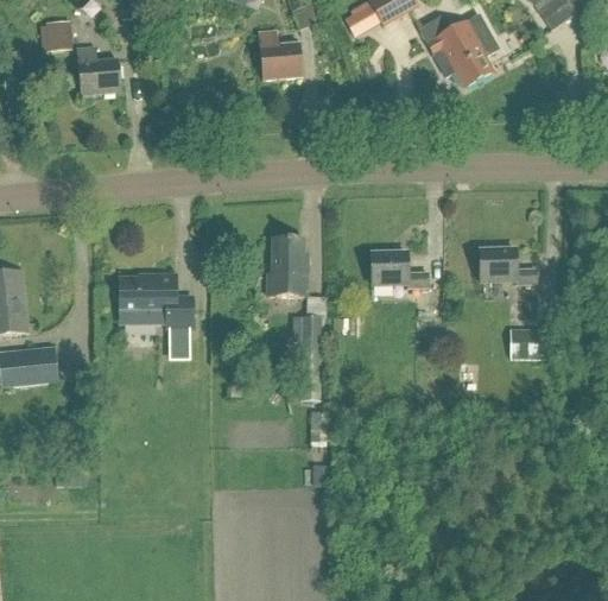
[(90,0),(78,11),(90,24),(108,6),(102,0),(90,0)]
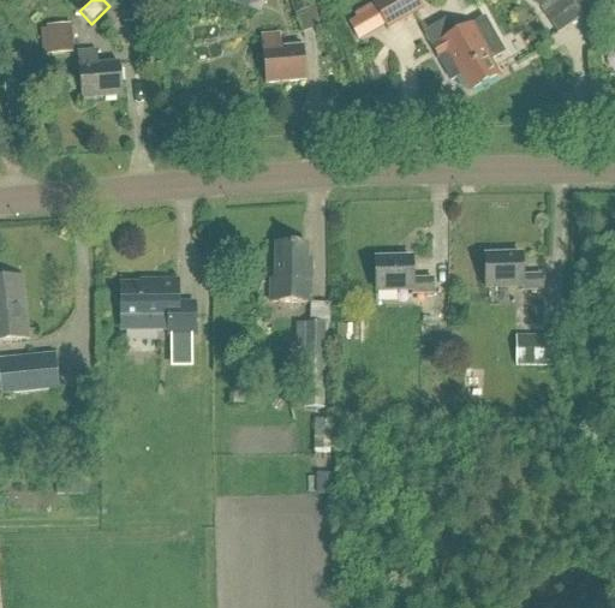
[(292,0),(302,27),(326,18),(320,1),(317,1),(317,0),(292,0)]
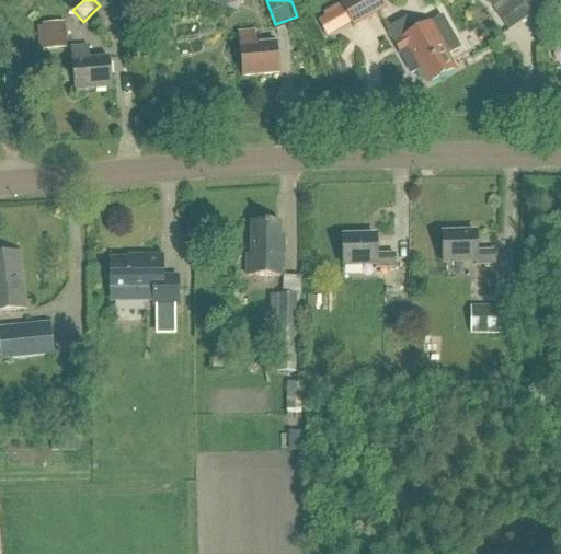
[(386,4),(384,0),(339,0),(316,13),(327,32),(350,19),(352,23),(386,4)]
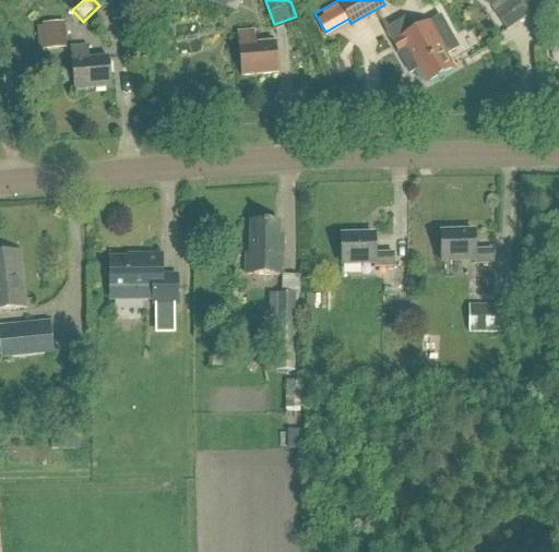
[(535,7),(531,0),(506,0),(495,8),(507,25),(535,7)]
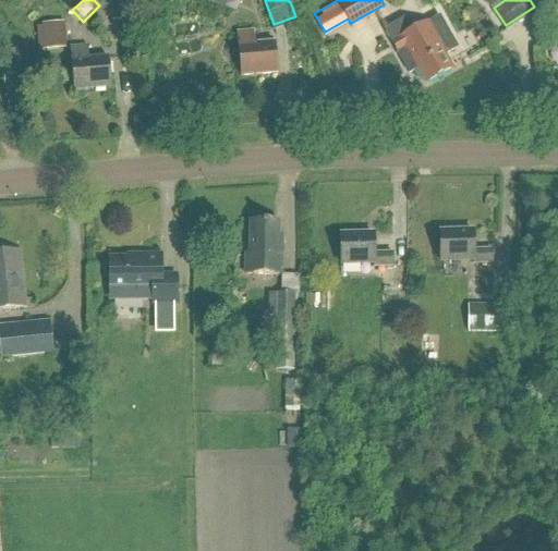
[(412,27),(404,14),(383,26),(409,71),(415,68),(424,82),(451,65),(444,52),(456,45),(436,13),(412,27)]
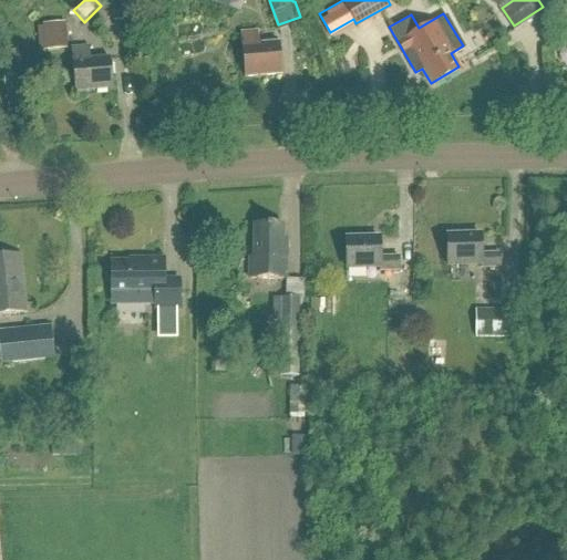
[(69,19),(43,20),(44,45),(70,43),(69,19)]
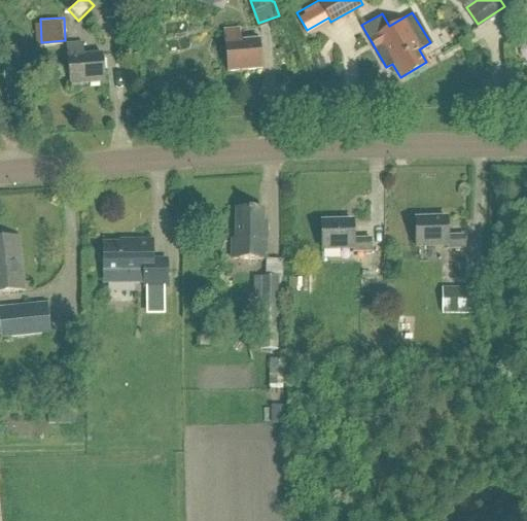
[(239,40),(238,26),(221,28),(224,69),(260,66),(258,39),(239,40)]
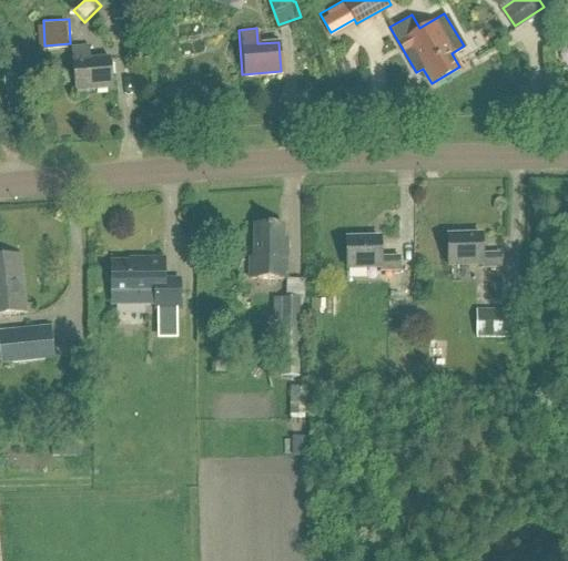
[(88,58),(87,43),(69,44),(73,89),(111,84),(108,55),(88,58)]
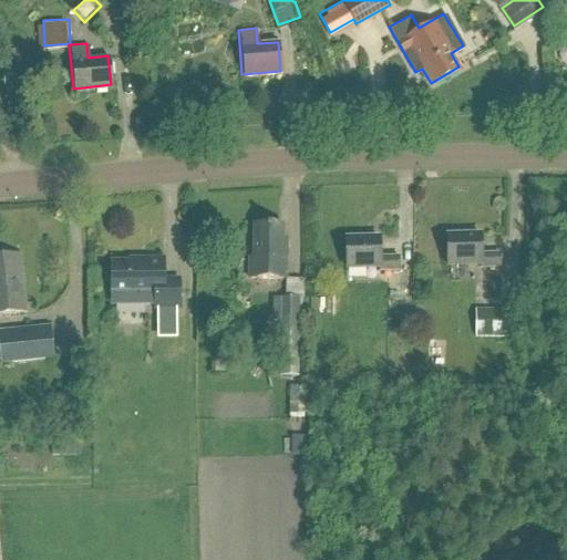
[(284,221),(255,221),(254,256),(248,256),(248,275),(287,275),(287,239),(284,239),(284,221)]
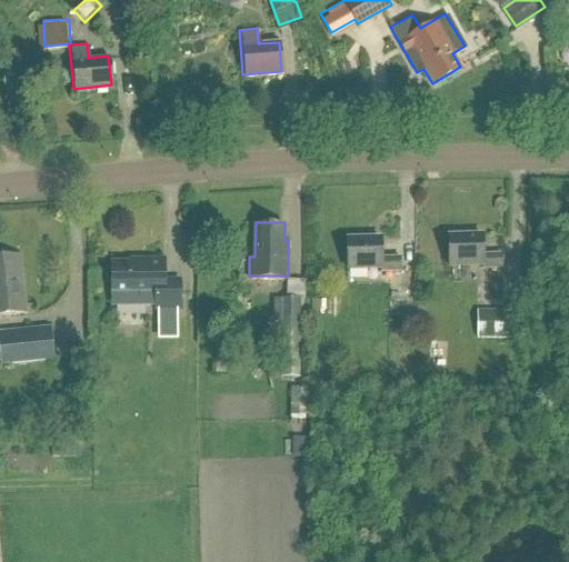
[(481,252),(481,236),(448,236),(449,263),(480,262),(481,267),(498,267),(498,252),(481,252)]
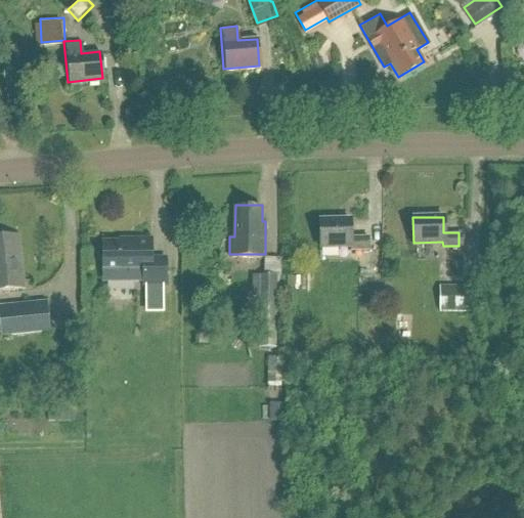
[(350,234),(350,219),(318,220),(318,243),(350,243),(350,248),(369,248),(368,233),(350,234)]
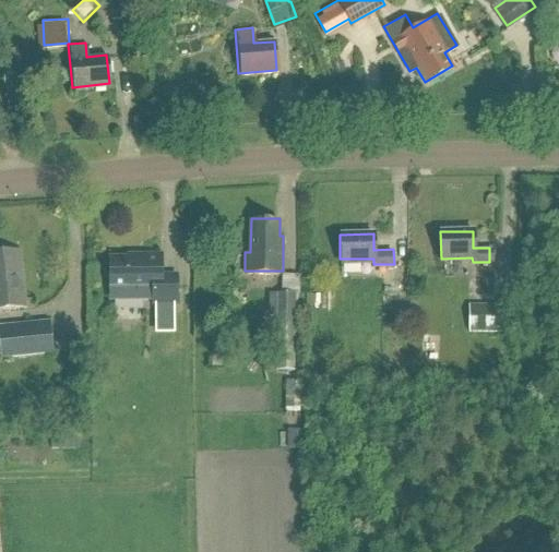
[(0,308),(27,304),(21,250),(0,252),(0,308)]
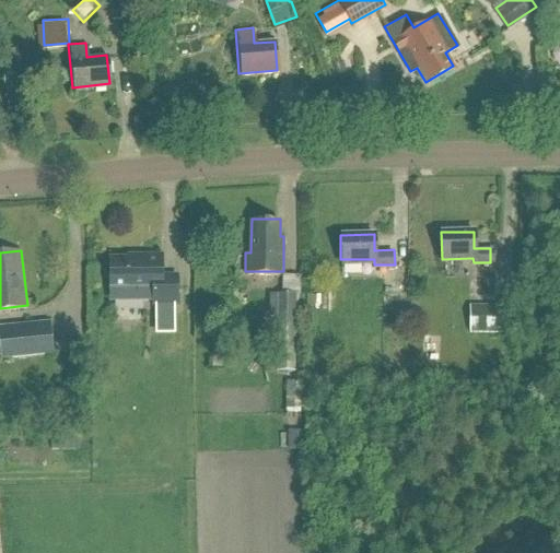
[(162,272),(162,251),(138,251),(138,255),(109,255),(111,287),(153,287),(153,301),(177,301),(177,271),(162,272)]
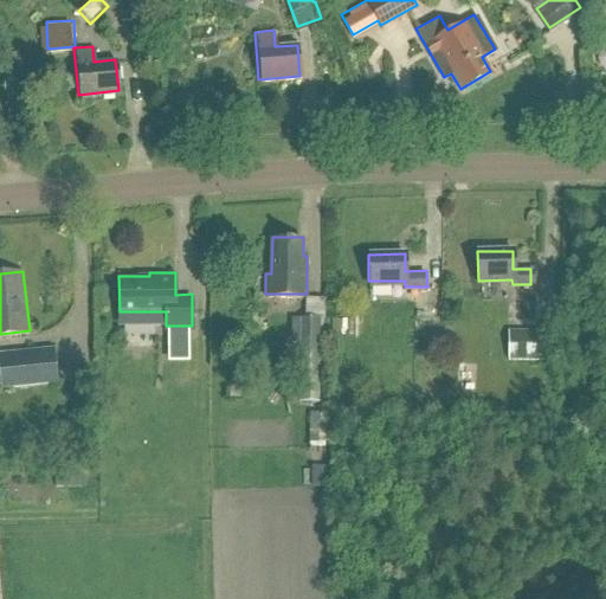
[(321,315),(300,315),(297,399),(318,399),(321,315)]
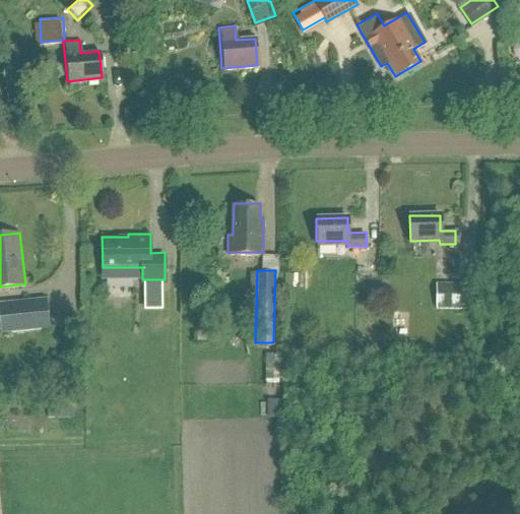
[(471,306),(470,279),(436,280),(436,306),(471,306)]
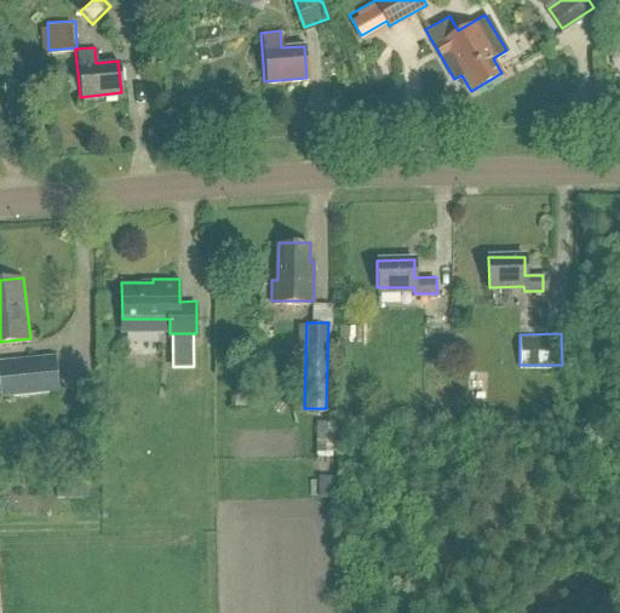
[(0,394),(39,390),(34,354),(0,357),(0,394)]
